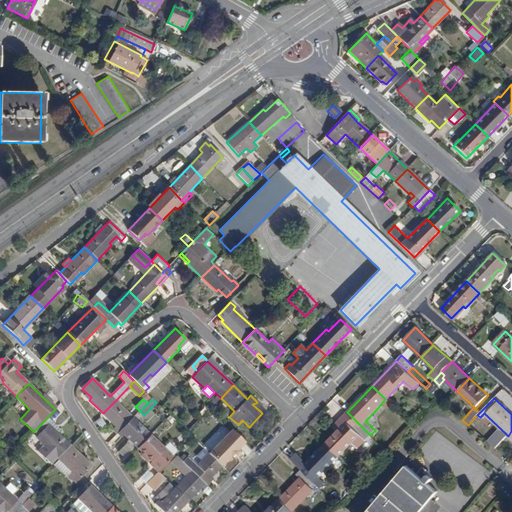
[(121,431),(133,418),(115,401),(103,413),(121,431)]
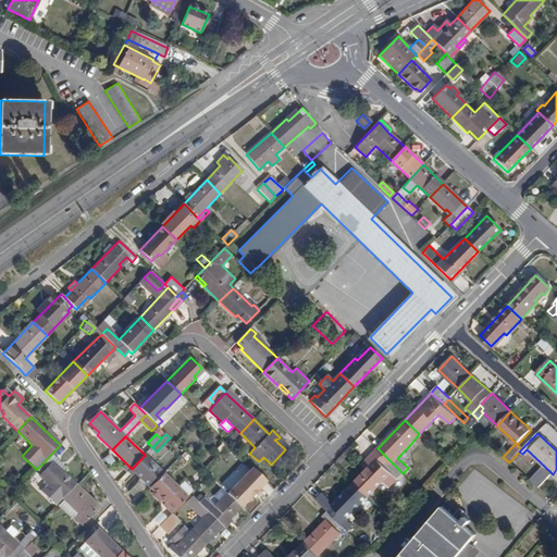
[(285,449),(288,445),(280,437),(279,438),(274,440),(285,449)]
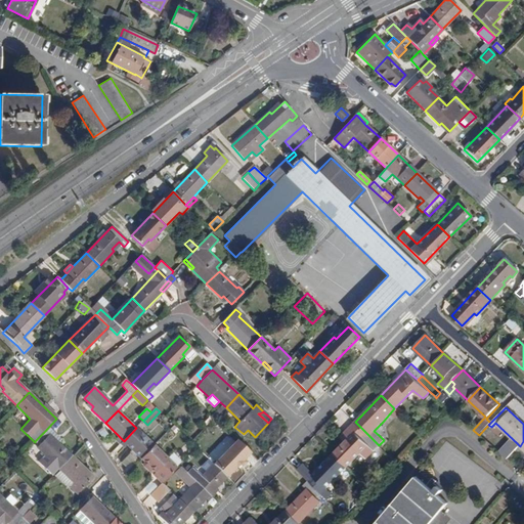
[(362,453),(366,459),(379,445),(355,422),(343,434),(344,443),(334,452),(335,453),(349,467),(362,453)]
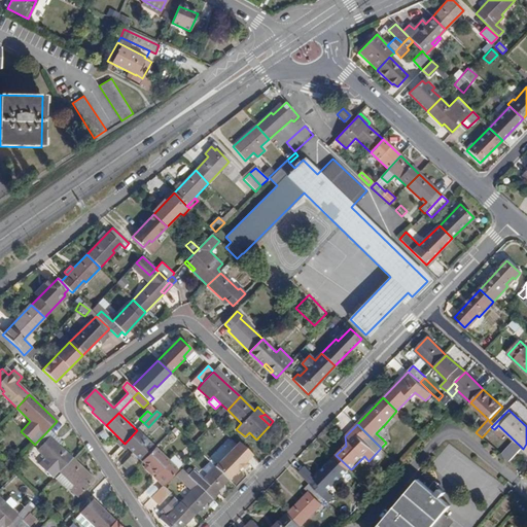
[(376,433),(382,438),(390,429),(385,424),(376,433)]
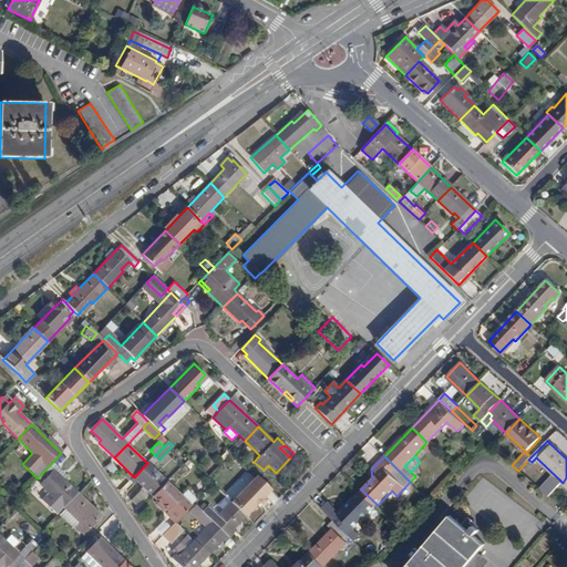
[(153,496),(166,482),(147,463),(130,481),(135,485),(138,482),(153,496)]
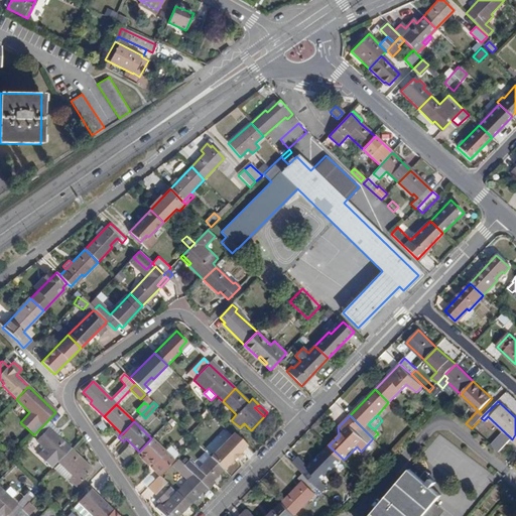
[(58,462),(71,448),(56,435),(59,433),(51,425),(48,427),(44,424),(34,434),(38,437),(36,440),(58,462)]
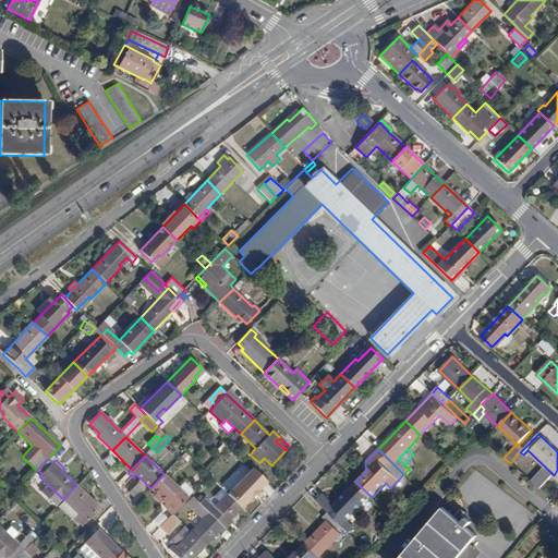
[(254,495),(258,498),(264,492),(261,488),(267,482),(253,469),(228,494),(242,508),(254,495)]
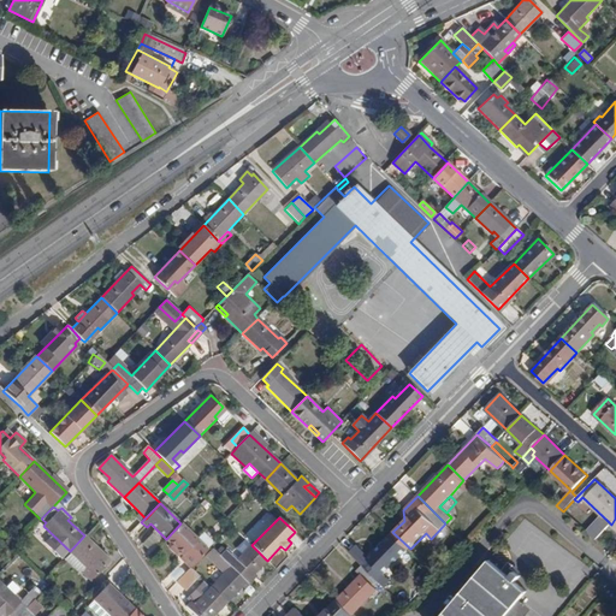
[(193,566),(207,550),(205,548),(197,540),(181,523),(166,539),(171,543),(170,544),(170,548),(177,555),(182,555),(193,566)]
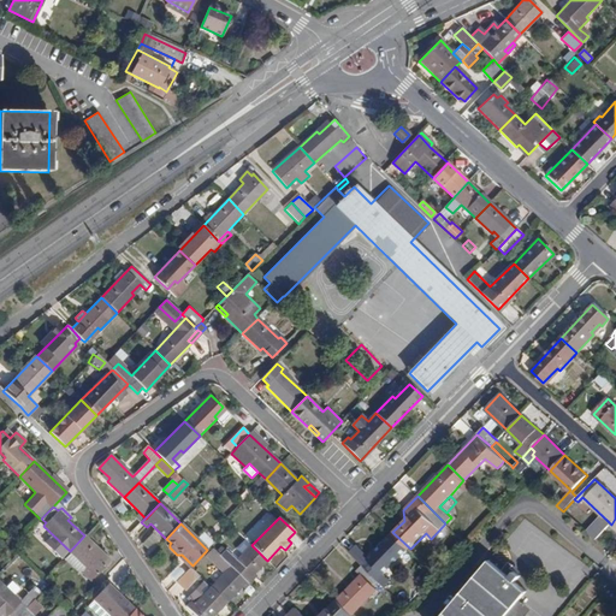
[(593,537),(597,540),(608,528),(604,526),(603,525),(593,537)]
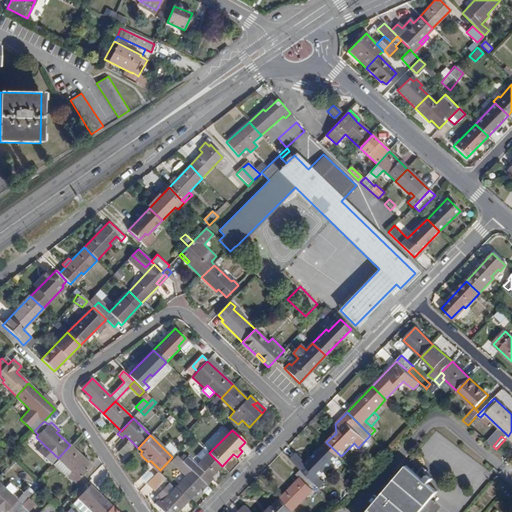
[(170,455),(176,449),(170,443),(164,449),(170,455)]
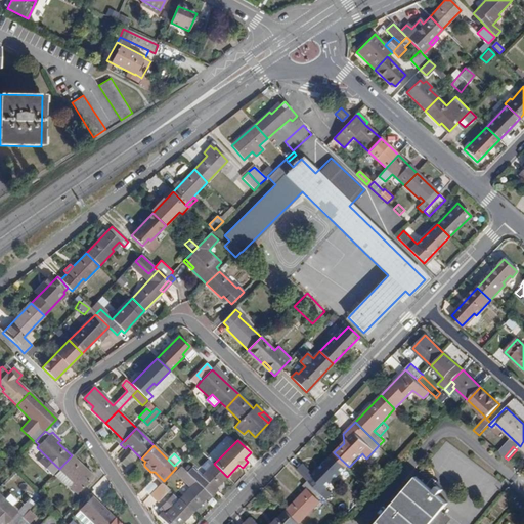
[(332,493),(326,489),(349,467),(335,453),(314,474),(304,464),(297,470),(308,480),(323,494),(328,498),(332,493)]
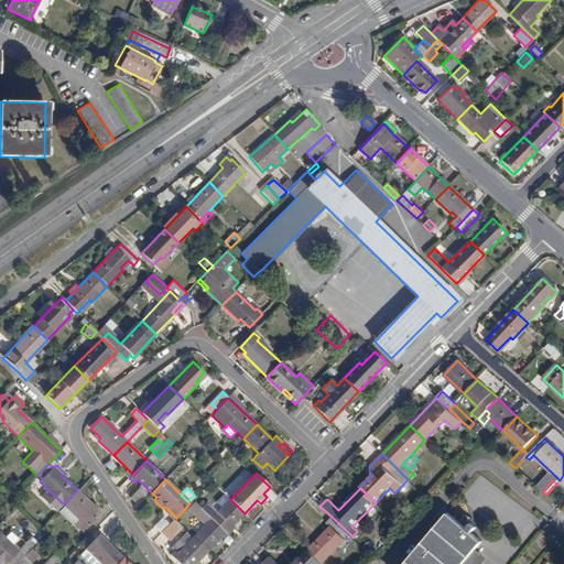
[(83,532),(101,513),(77,490),(64,505),(65,507),(60,512),(73,524),(74,523),(83,532)]
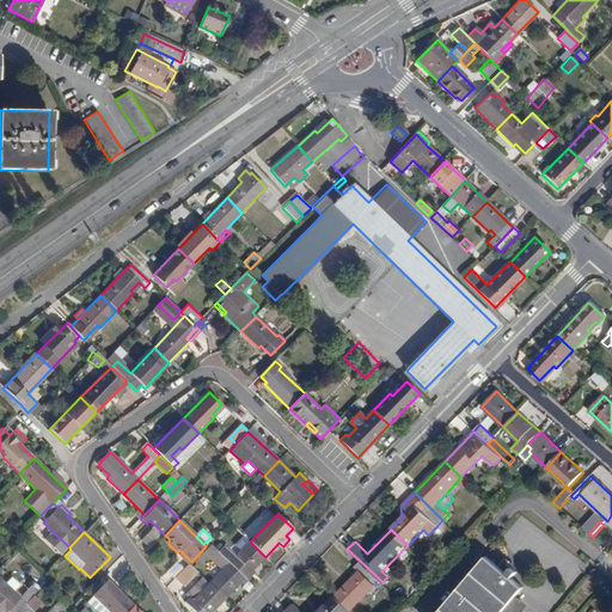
[(220,552),(245,577),(265,557),(250,542),(236,557),(225,546),(220,552)]
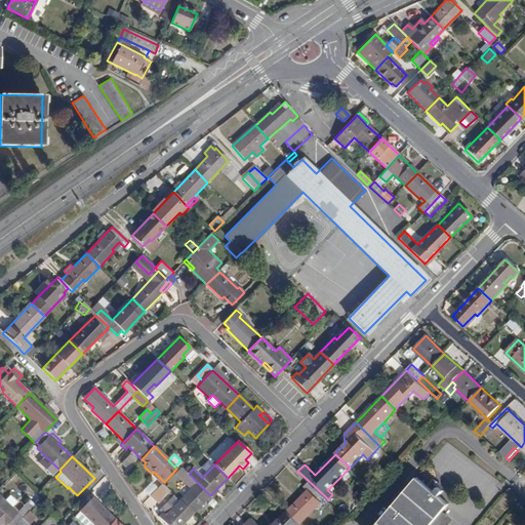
[(192,514),(210,495),(189,474),(182,468),(176,473),(191,486),(190,487),(191,489),(179,501),(192,514)]
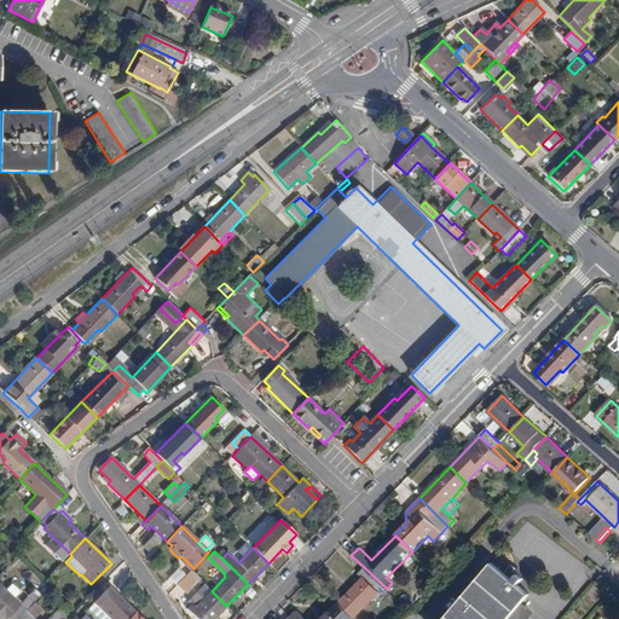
[(508,618),(522,602),(530,594),(492,562),(445,618),(508,618)]
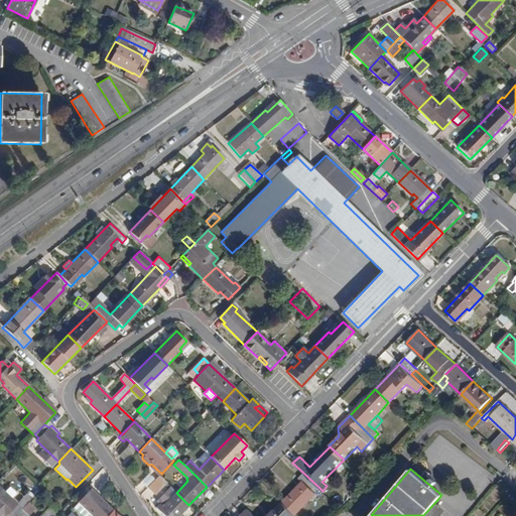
[(295,515),(309,501),(307,499),(318,487),(303,473),(299,478),(303,481),(282,503),(295,515)]
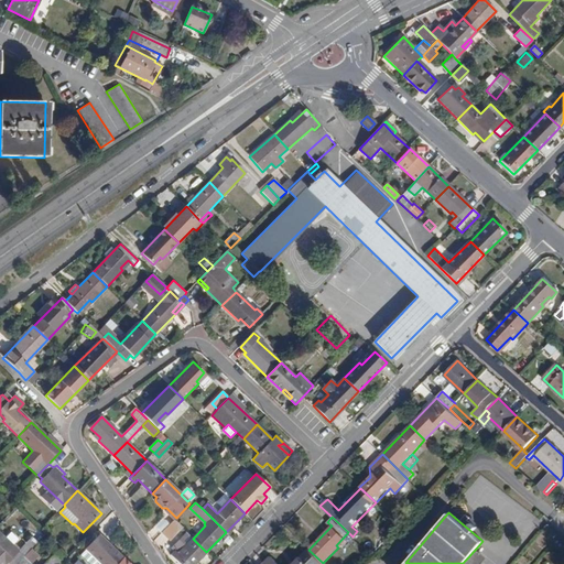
[(158,519),(153,529),(160,532),(164,522),(158,519)]
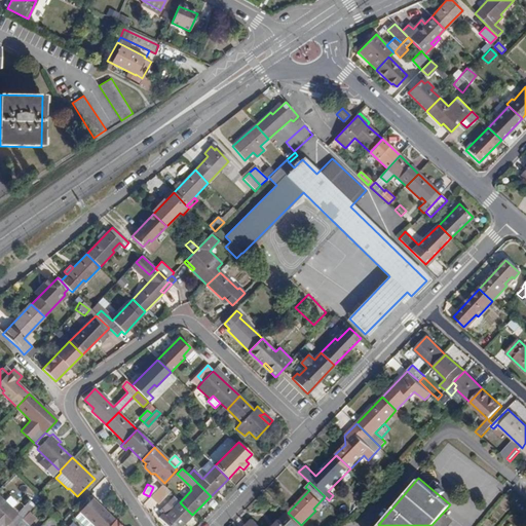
[(152,496),(157,502),(168,491),(162,485),(152,496)]
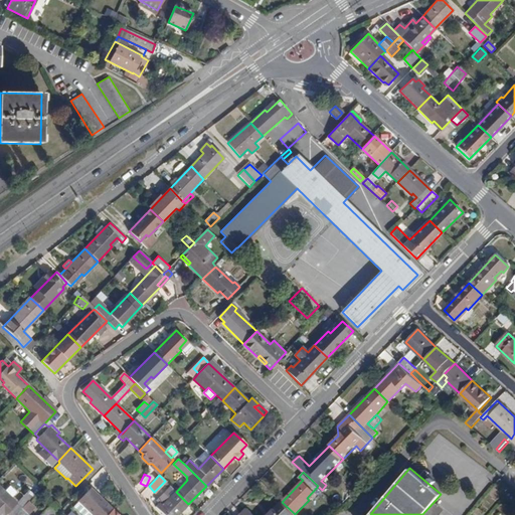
[(350,487),(354,490),(360,482),(356,479),(350,487)]
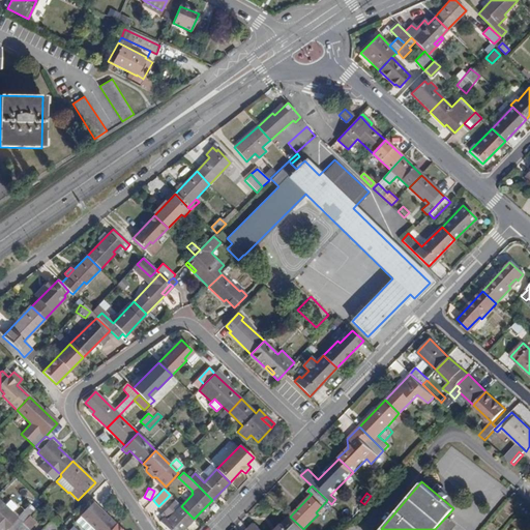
[(15,529),(22,524),(29,517),(34,510),(29,504),(17,518),(0,501),(0,522),(7,529),(15,529)]
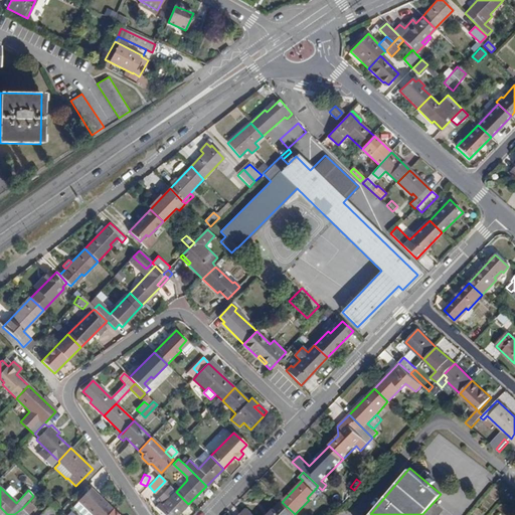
[(86,509),(92,514),(107,514),(112,510),(91,489),(80,499),(88,506),(86,509)]
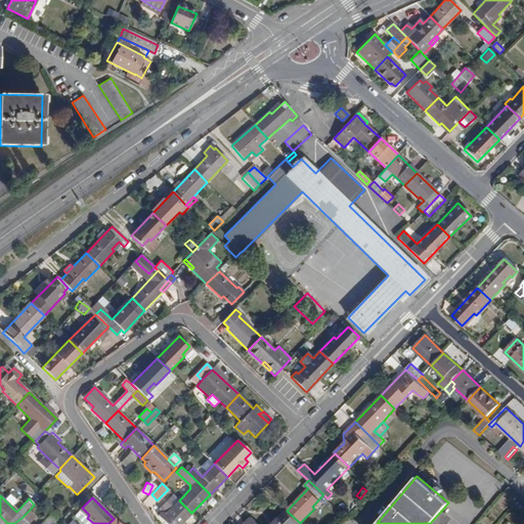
[(159,516),(166,523),(180,523),(191,513),(179,500),(166,514),(163,511),(159,516)]
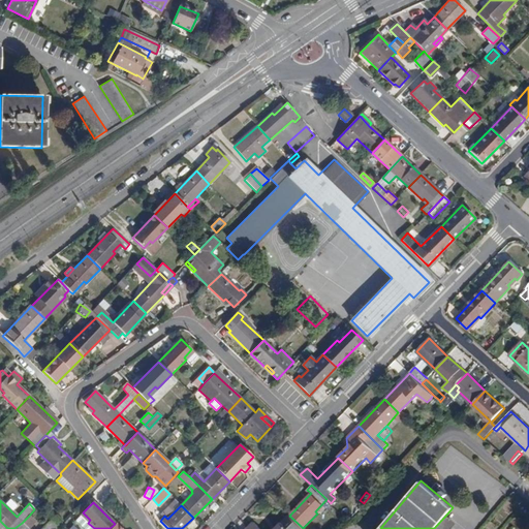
[(434,528),(452,528),(457,524),(446,515),(434,528)]
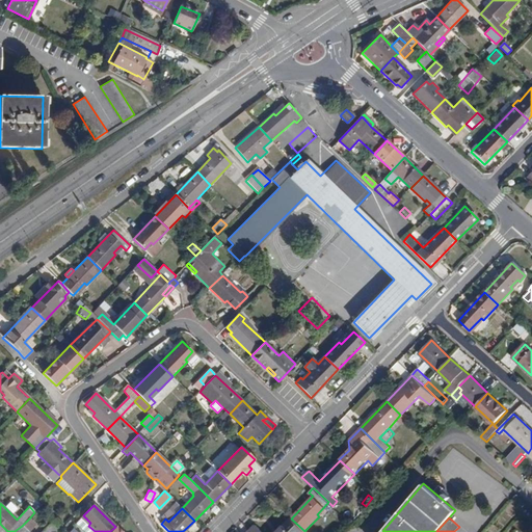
[(22,526),(28,531),(35,525),(29,519),(22,526)]
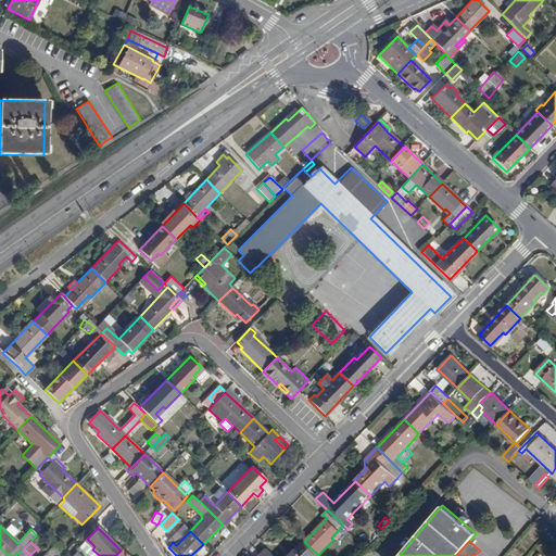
[(43,555),(58,555),(64,550),(58,542),(43,555)]
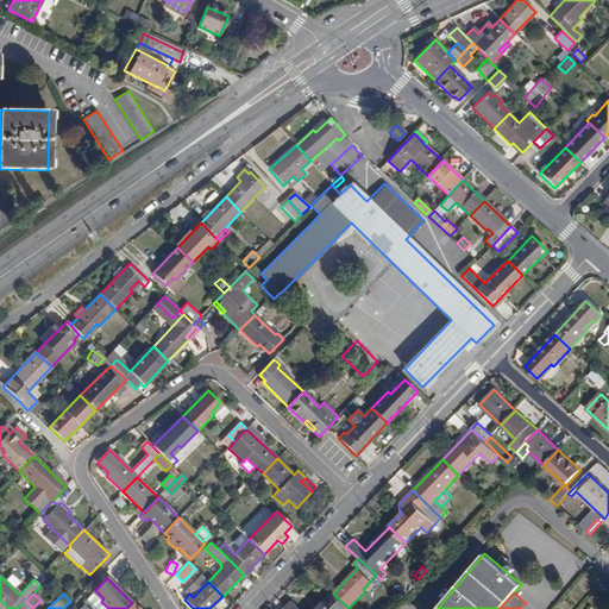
[(347,608),(349,608),(333,594),(316,608),(300,608),(292,601),(284,608),(286,608),(347,608)]
